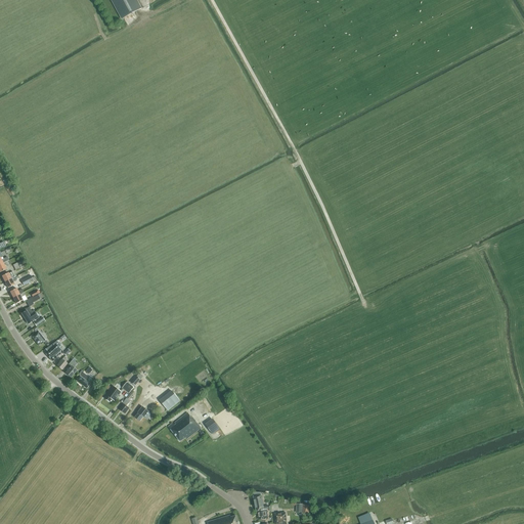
[(113,0),(123,18),(141,9),(135,0),(113,0)]
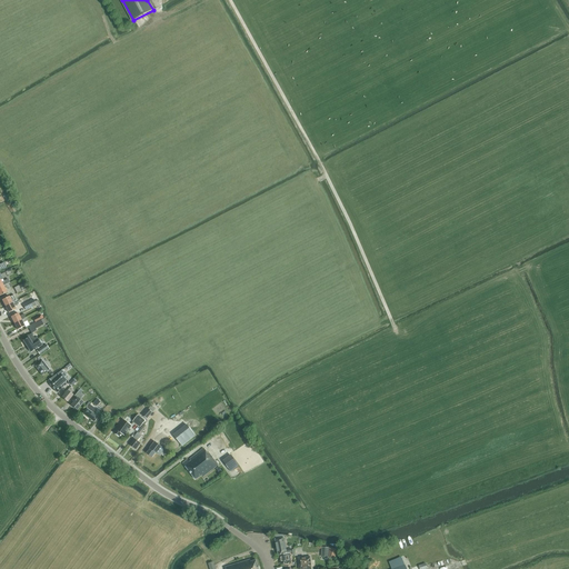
[(0,287),(10,282),(8,279),(3,281),(0,273),(0,287)]
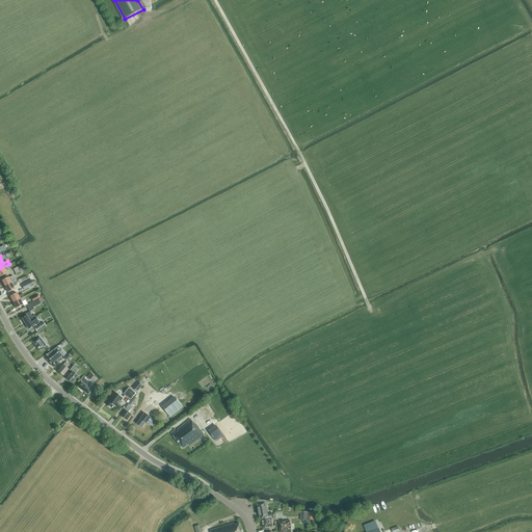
[(9,264),(0,268),(0,276),(6,273),(4,270),(6,269),(6,270),(10,268),(9,264)]
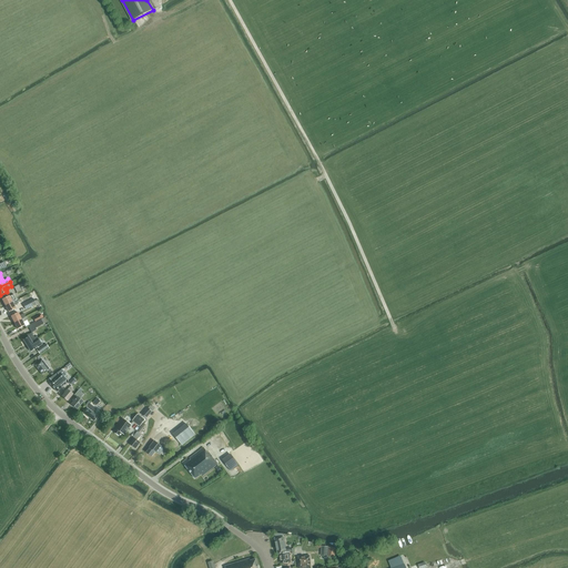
[(13,295),(9,297),(9,296),(2,300),(6,306),(17,301),(18,300),(17,297),(16,298),(13,295)]
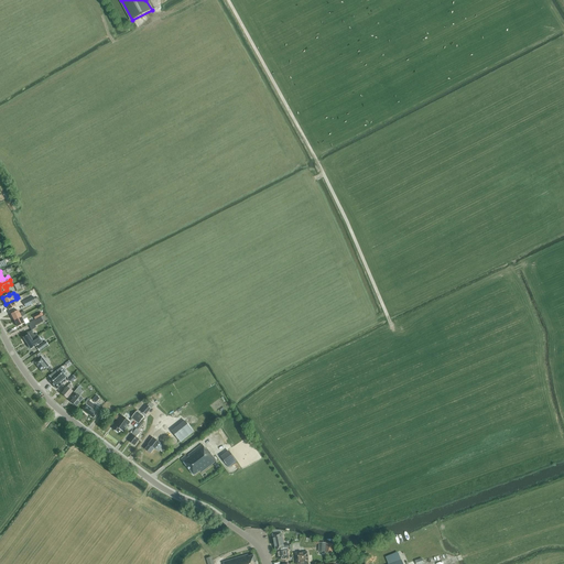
[(17,299),(6,304),(9,311),(15,306),(14,304),(19,301),(17,299)]
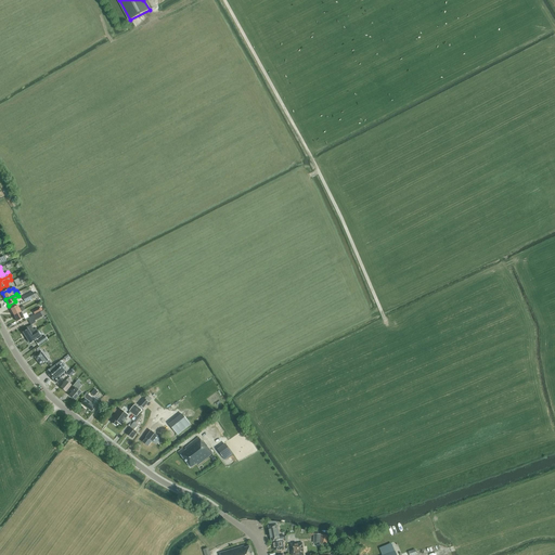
[(23,311),(25,310),(23,307),(18,309),(17,306),(11,309),(14,315),(23,311)]
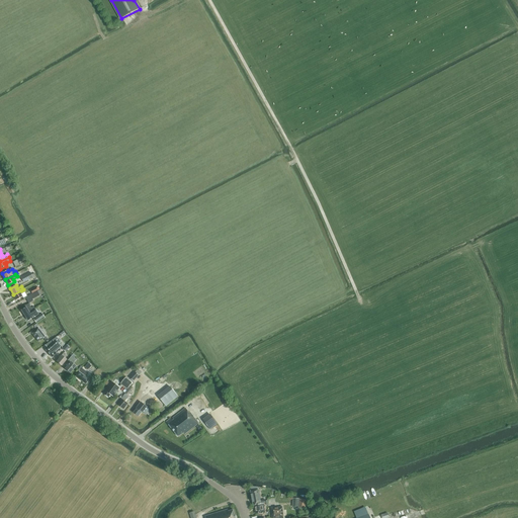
[(23,289),(21,290),(13,294),(16,300),(22,297),(20,293),(24,291),(23,289)]
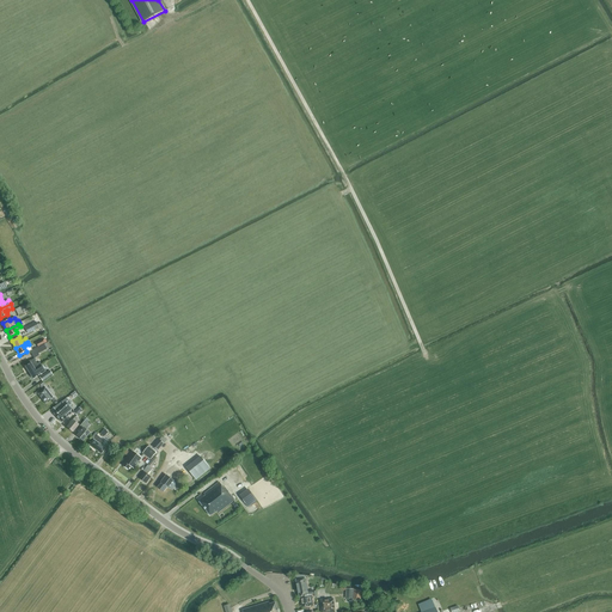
[(38,354),(49,348),(49,347),(50,347),(48,342),(47,343),(30,353),(32,356),(34,359),(40,355),(38,354)]
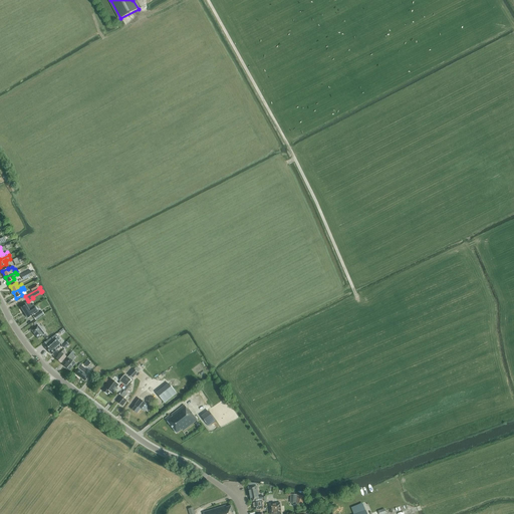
[(24,313),(34,306),(33,304),(31,306),(28,301),(24,304),(25,305),(21,307),(24,313)]
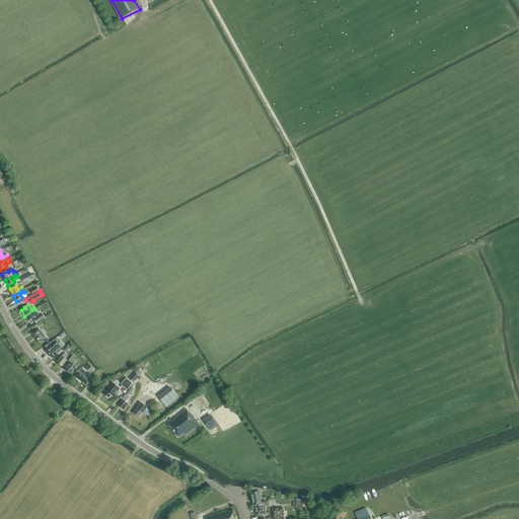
[(34,309),(24,316),(27,321),(39,315),(34,309)]
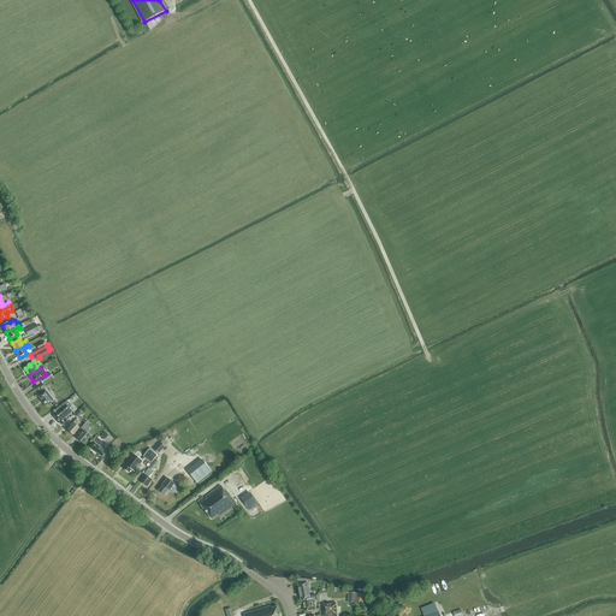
[(40,380),(42,384),(53,377),(49,373),(40,380)]
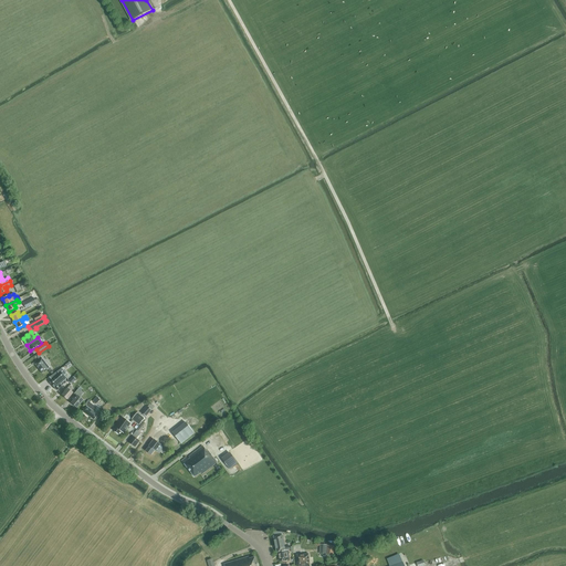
[(50,368),(48,366),(46,364),(44,362),(42,358),(34,365),(39,369),(42,374),(48,369),(49,371),(51,370),(50,368)]
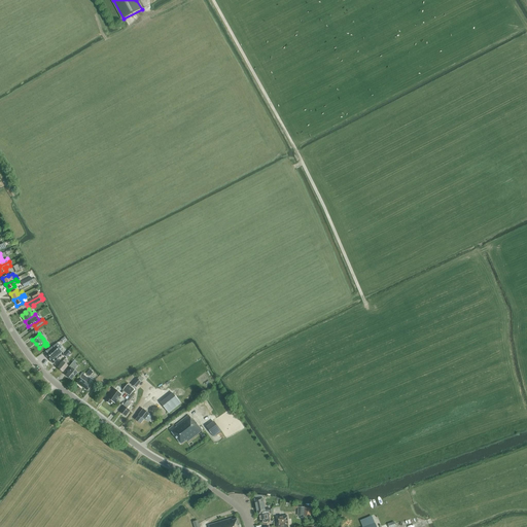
[(46,356),(53,363),(63,354),(59,350),(62,348),(58,343),(45,351),(48,354),(46,356)]
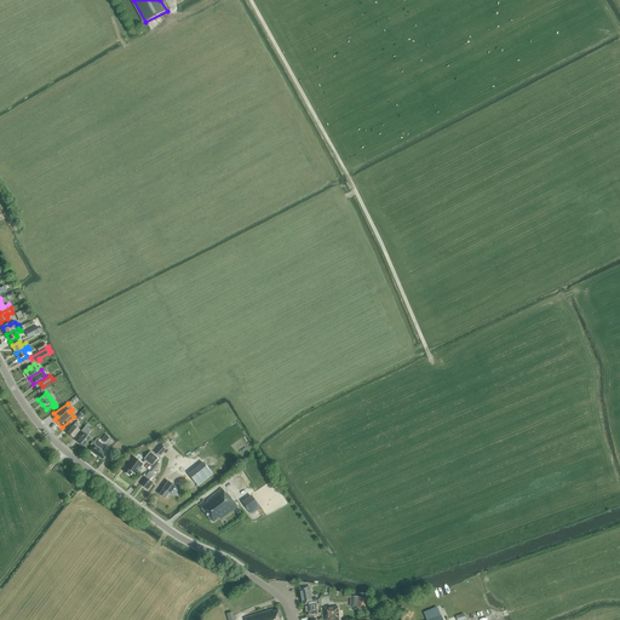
[(75,428),(79,424),(76,423),(73,425),(67,434),(73,438),(79,430),(75,428)]
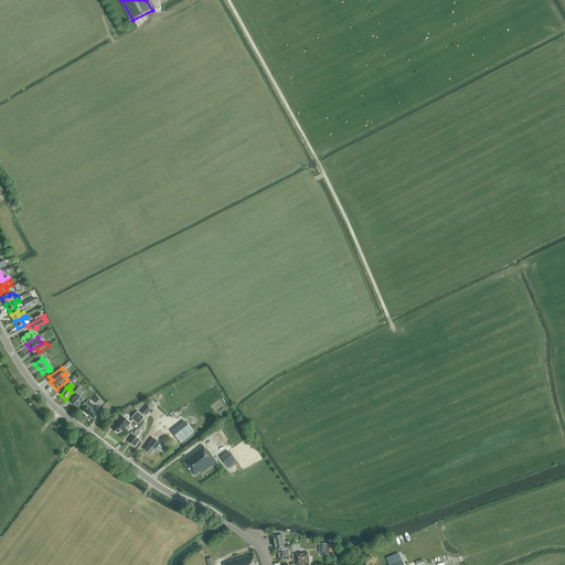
[(76,407),(83,400),(78,397),(83,392),(81,391),(82,388),(80,386),(74,393),(76,395),(71,403),(76,407)]
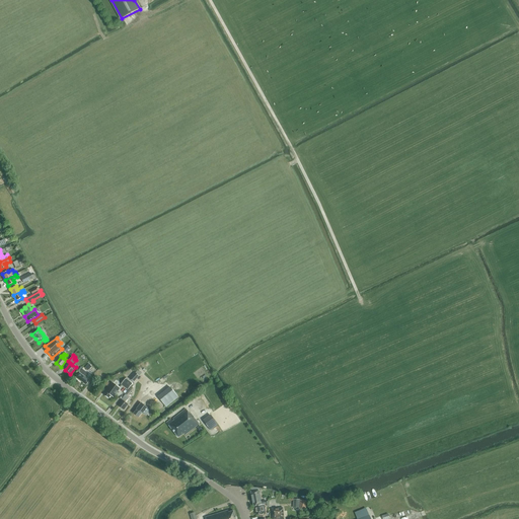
[(134,382),(142,373),(138,369),(130,378),(134,382)]
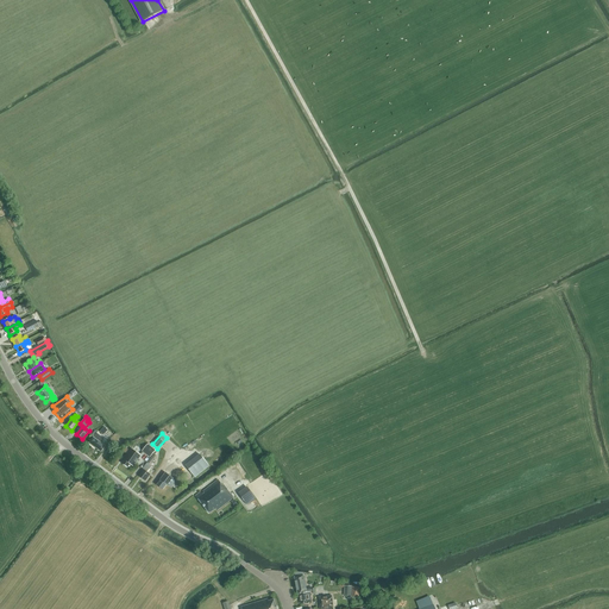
[(105,446),(101,444),(102,440),(95,435),(88,443),(100,452),(105,446)]
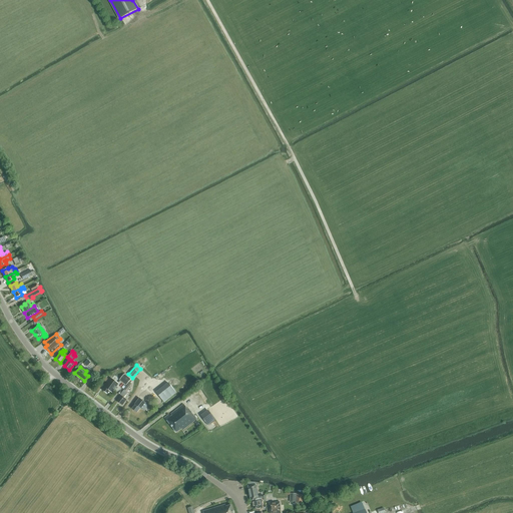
[(126,385),(131,379),(124,374),(119,380),(126,385)]
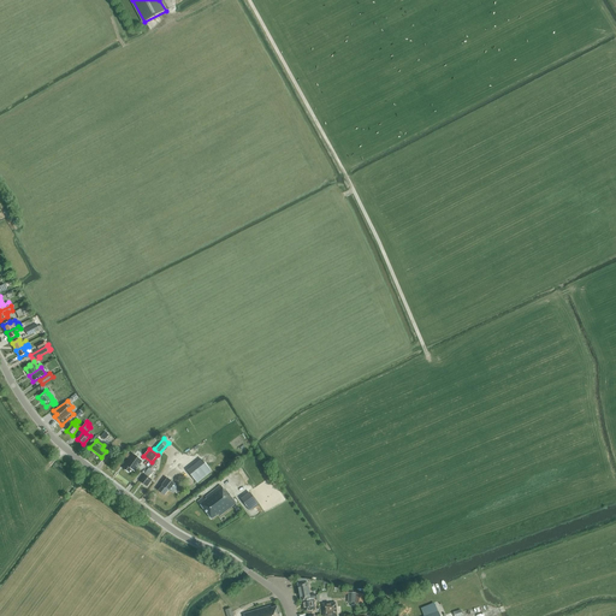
[(135,472),(142,461),(134,455),(126,465),(126,466),(124,469),(129,473),(131,469),(135,472)]
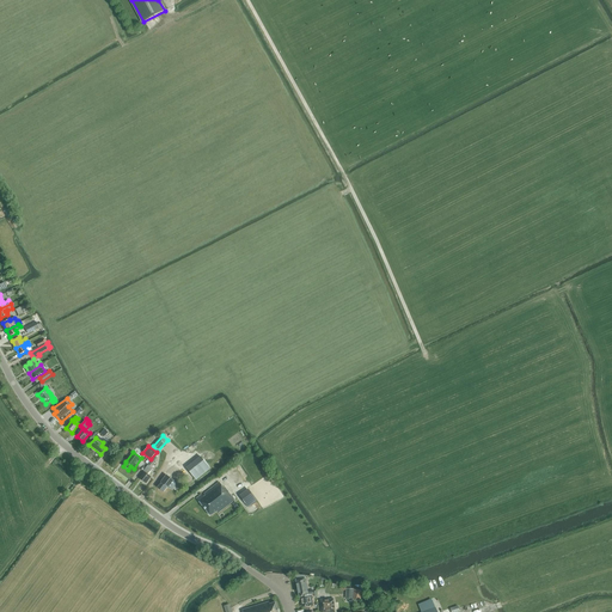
[(199,457),(187,471),(197,481),(209,465),(199,457)]
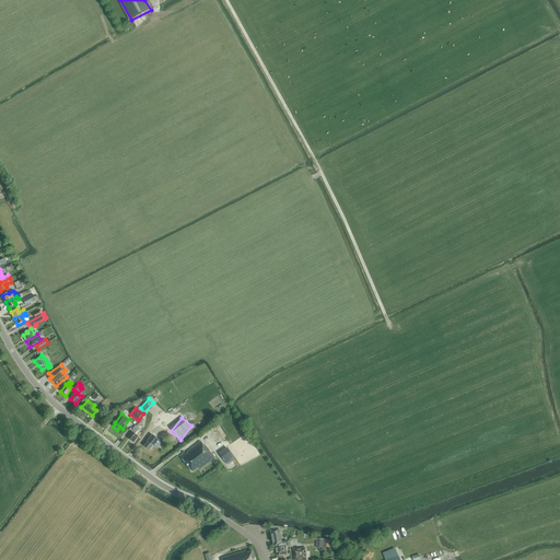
[(133,442),(138,436),(136,434),(140,429),(136,426),(131,431),(132,432),(128,438),(133,442)]
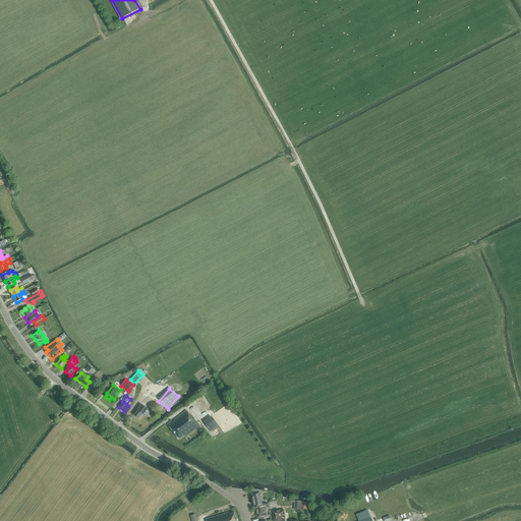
[(142,402),(148,407),(153,401),(147,396),(142,402)]
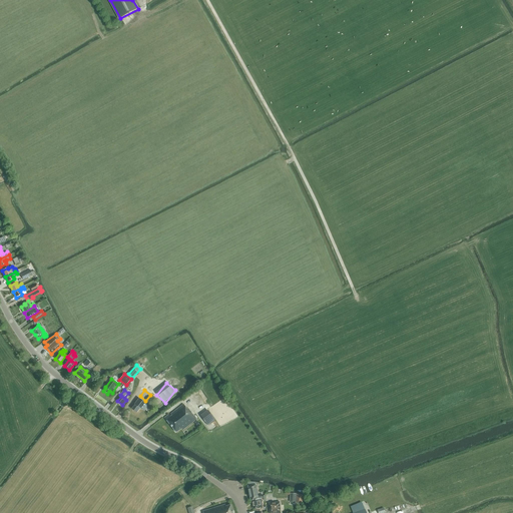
[(139,404),(141,402),(139,400),(137,403),(132,409),(137,413),(141,407),(139,404)]
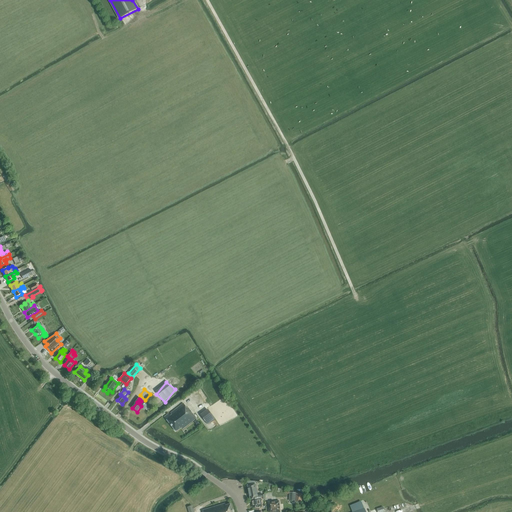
[(187,408),(183,403),(172,412),(173,413),(170,415),(169,413),(164,417),(176,432),(182,427),(183,429),(197,418),(188,407),(187,408)]
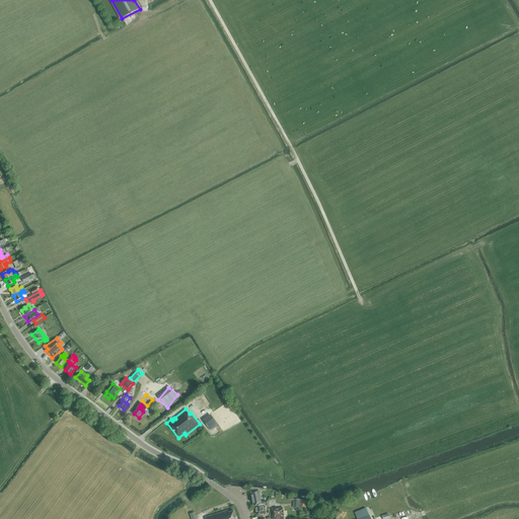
[(204,421),(210,430),(218,425),(211,416),(204,421)]
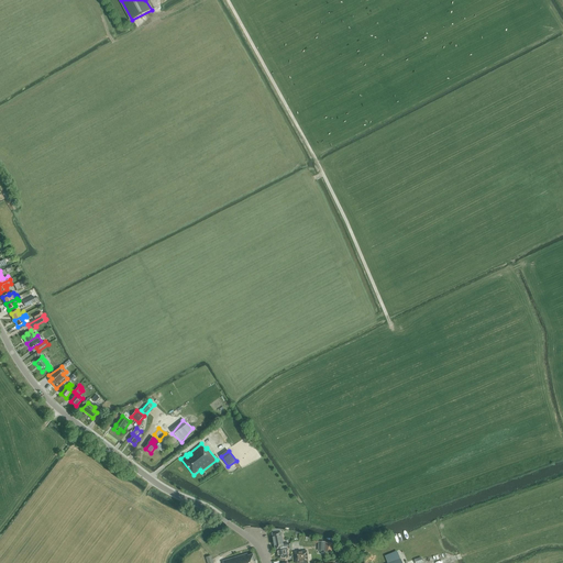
[(280,529),(272,529),(273,533),(272,533),(275,550),(276,549),(284,548),(284,543),(280,532),(280,529)]
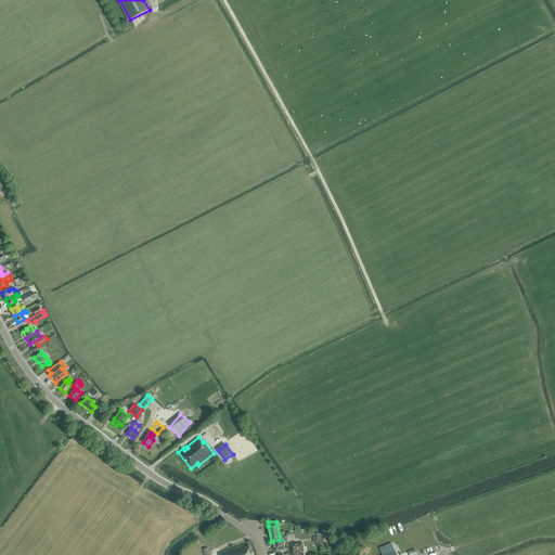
[(280,540),(272,541),(273,546),(273,549),(274,550),(274,551),(284,549),(282,540),(280,540)]
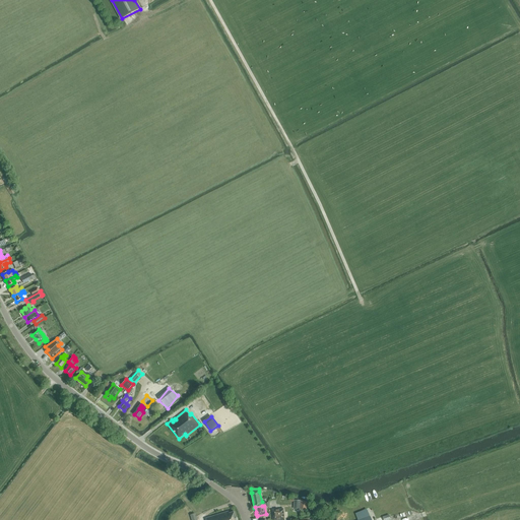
[(273,519),(282,519),(284,519),(283,509),(272,510),(273,519)]
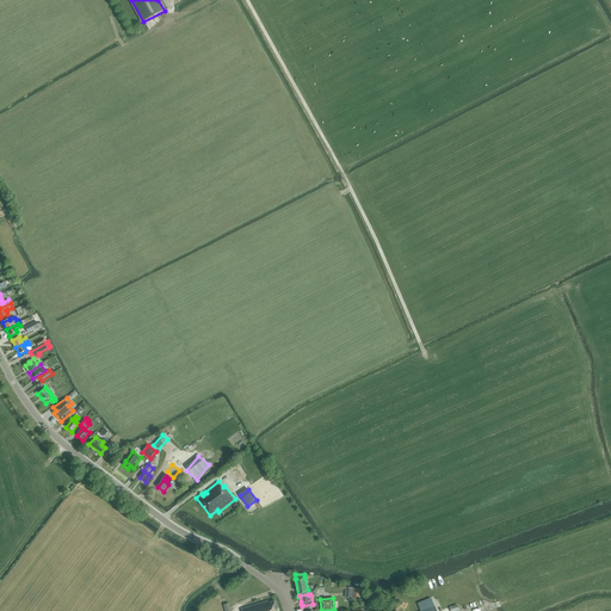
[(434,606),(433,603),(431,598),(418,603),(420,610),(437,610),(434,606)]
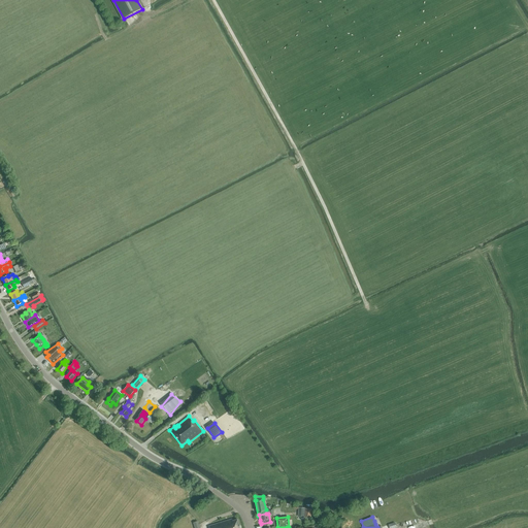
[(233,521),(232,519),(208,526),(209,527),(240,527),(238,520),(233,521)]
